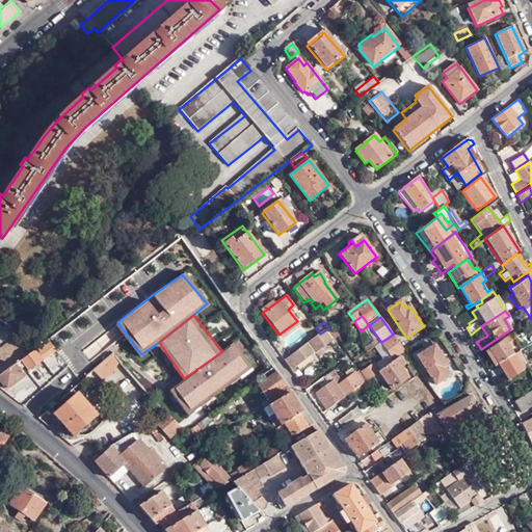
[(309,343),(317,354),(321,361),(327,355),(325,352),(337,344),(326,329),(320,334),(309,343)]
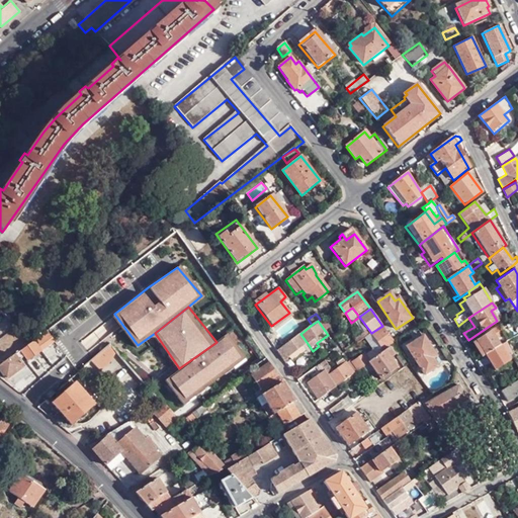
[(54,326),(20,351),(28,361),(62,337),(54,326)]
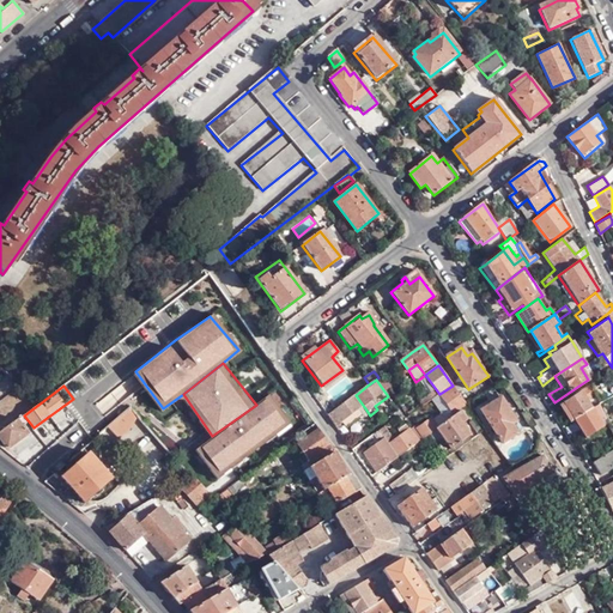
[(450,417),(455,414),(456,413),(457,412),(462,408),(467,406),(466,405),(453,386),(439,394),(430,401),(439,413),(434,418),(432,416),(417,428),(416,425),(412,428),(420,439),(426,436),(429,434),(436,429),(450,417)]
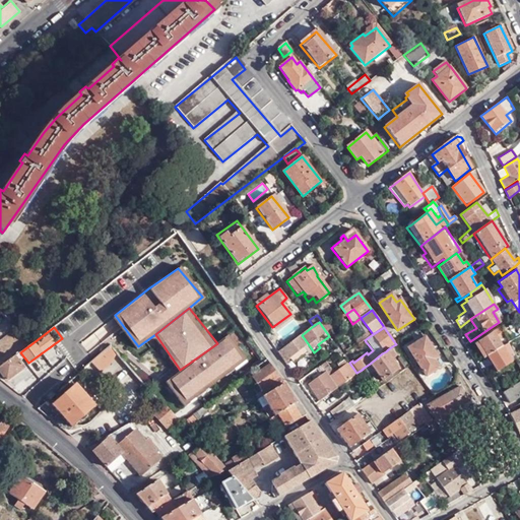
[(505,337),(500,327),(474,343),(482,359),(486,356),(508,343),(507,341),(502,344),(500,341),(505,337)]
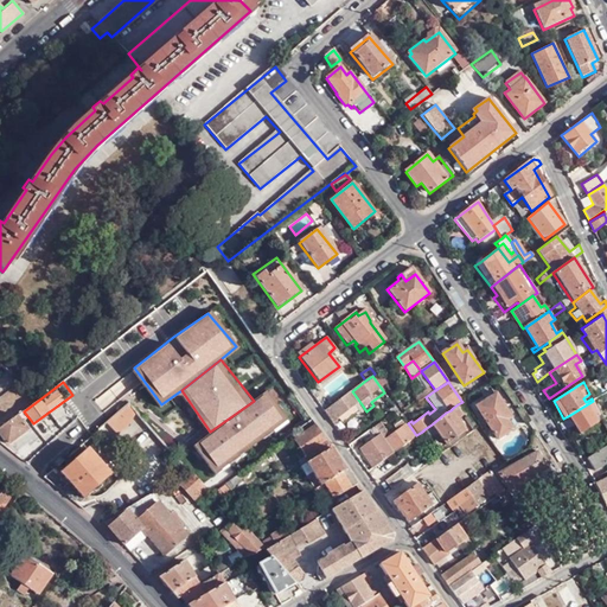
[(432,385),(415,397),(419,402),(426,397),(435,390),(432,385)]
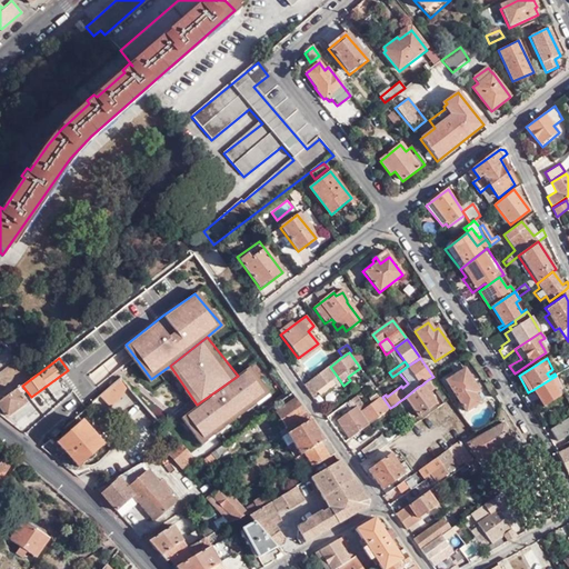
[(330,367),(303,385),(313,398),(339,379),(330,367)]
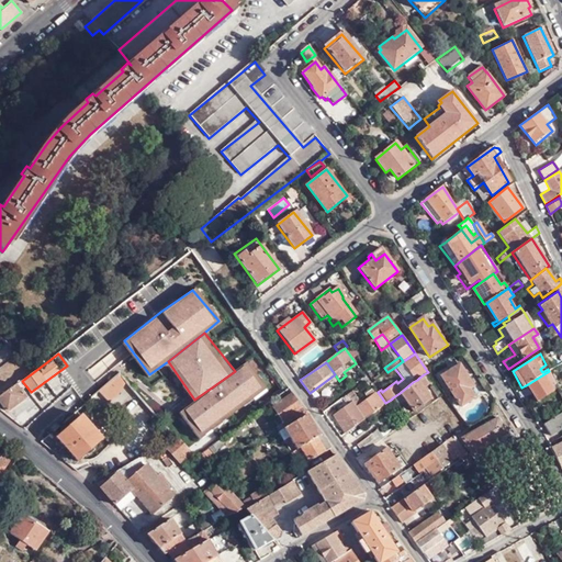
[(266,388),(247,363),(235,371),(194,400),(179,409),(201,437),(266,388)]
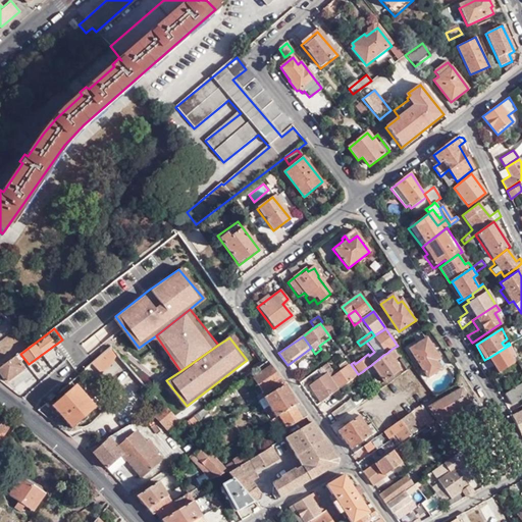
[(434,373),(441,368),(436,361),(439,359),(426,340),(410,350),(428,379),(435,375),(434,373)]
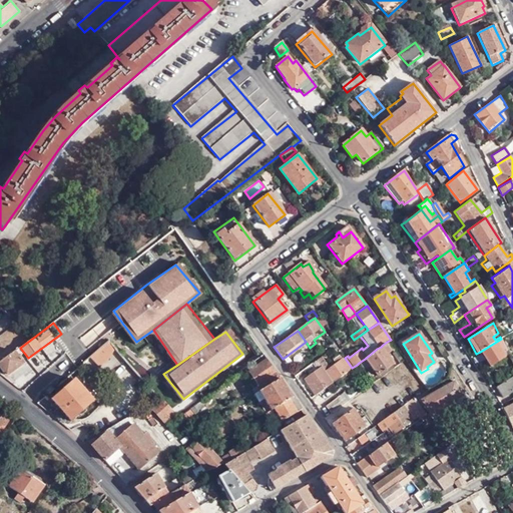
[(507,351),(501,339),(480,352),(490,367),(505,358),(502,353),(507,351)]
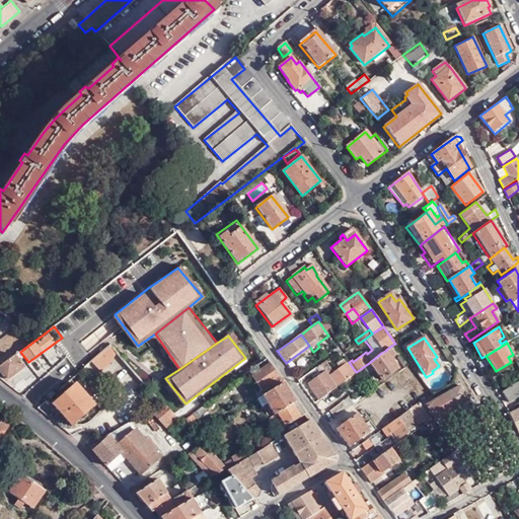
[(98,370),(119,356),(109,344),(89,358),(98,370)]
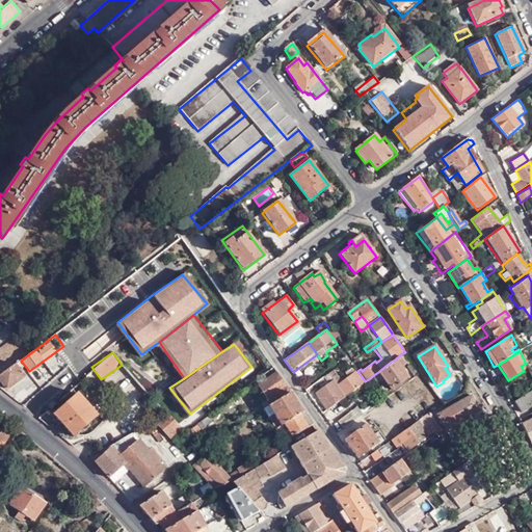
[(416,375),(420,372),(405,352),(401,354),(416,375)]
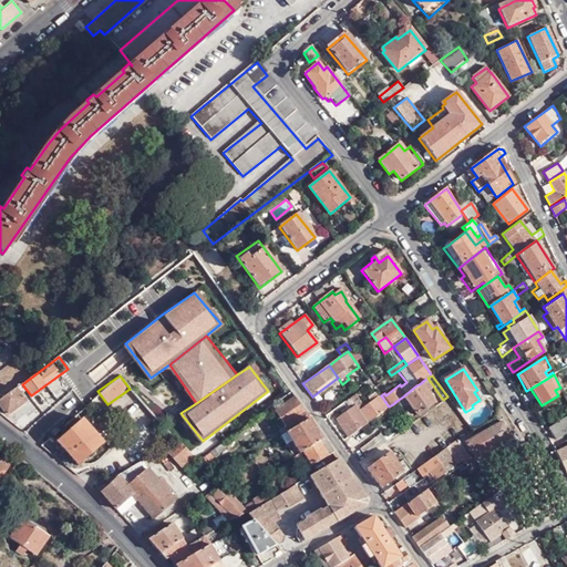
[(423,381),(422,382),(421,383),(416,385),(403,397),(397,401),(405,413),(413,406),(418,414),(436,400),(423,381)]
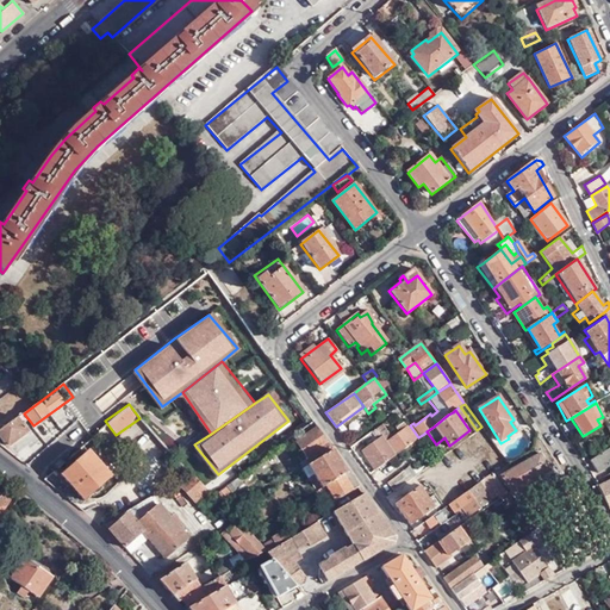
[(0,430),(0,437),(7,447),(8,449),(29,433),(17,418),(0,430)]
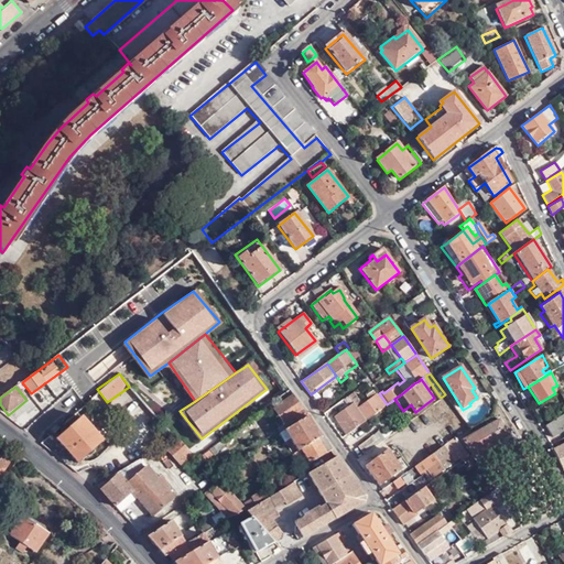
[(387,404),(379,393),(376,390),(368,394),(371,399),(362,405),(353,391),(349,394),(367,420),(387,404)]
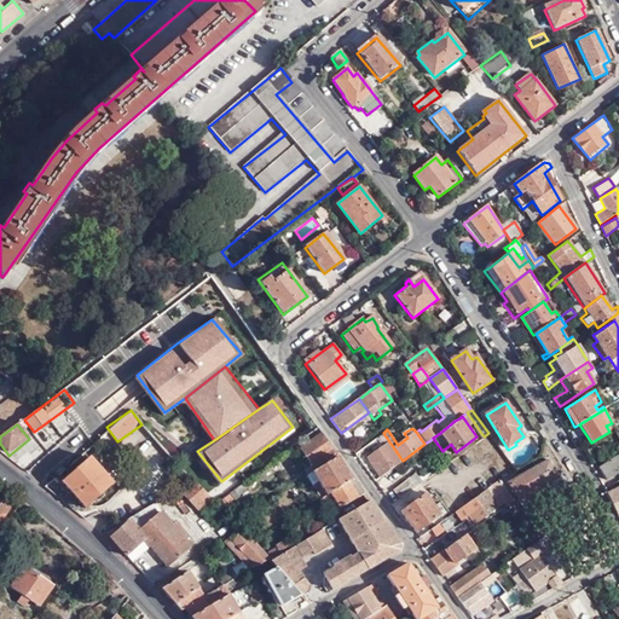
[(536,456),(542,457),(545,441),(538,429),(531,434),(538,445),(536,456)]
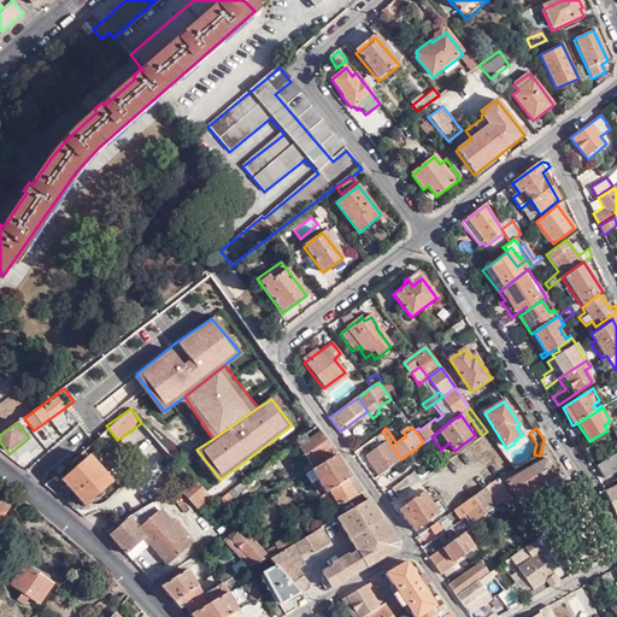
[(336,454),(319,432),(298,448),(312,469),(335,456),(336,454)]
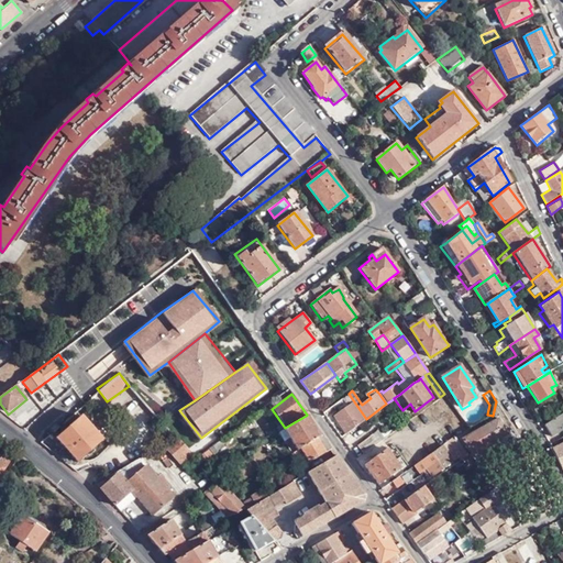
[(345,434),(366,419),(349,394),(343,398),(345,401),(348,400),(351,405),(334,417),(345,434)]
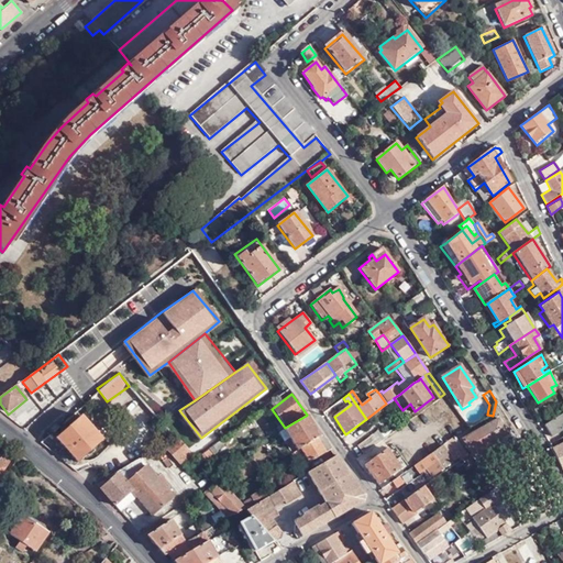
[(562,429),(562,414),(544,424),(551,437),(562,429)]
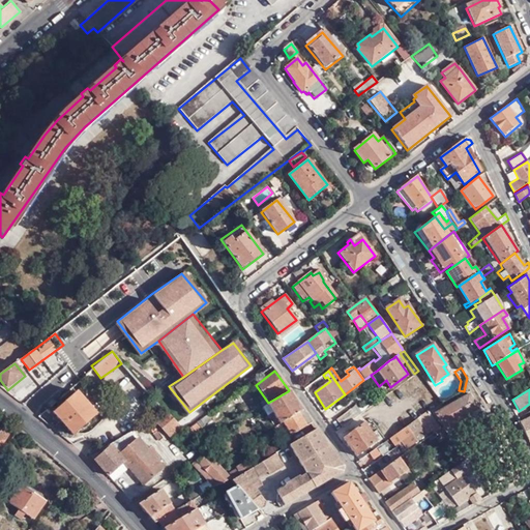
[(288,391),(268,403),(266,404),(281,423),(301,410),(288,391)]
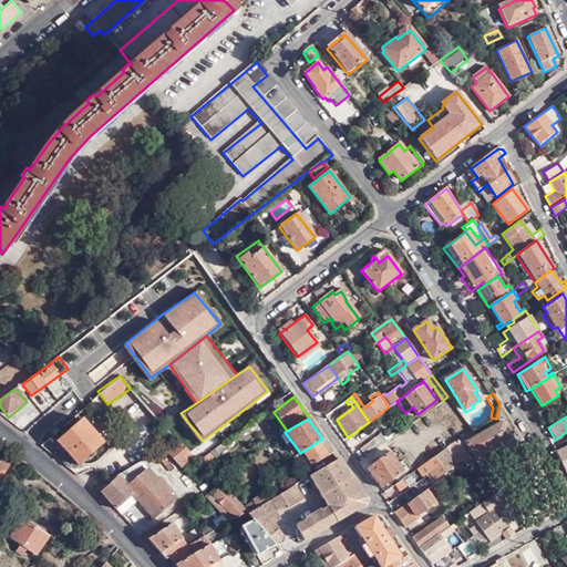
[(103,444),(81,420),(58,440),(57,437),(53,440),(78,466),(103,444)]
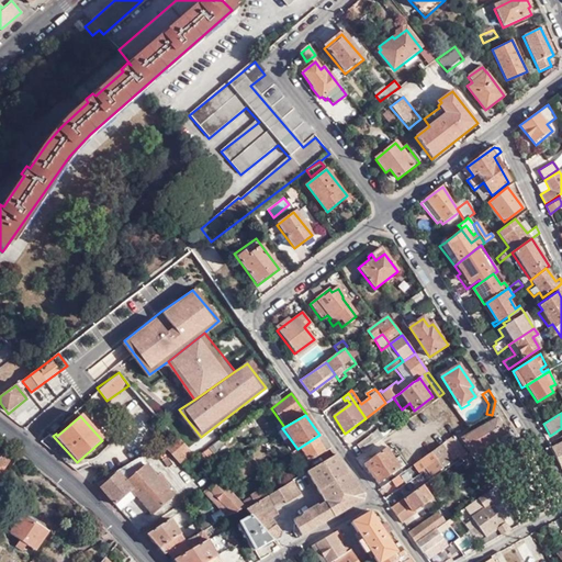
[(496,418),(478,429),(486,445),(506,434),(496,418)]
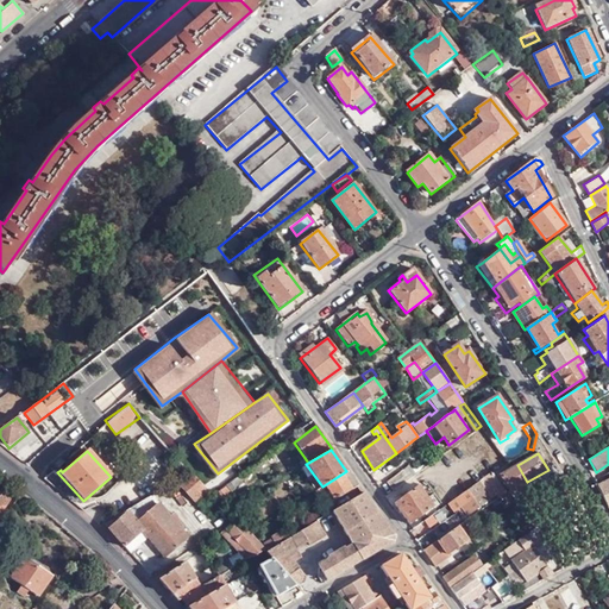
[(322,487),(306,464),(301,468),(316,490),(322,487)]
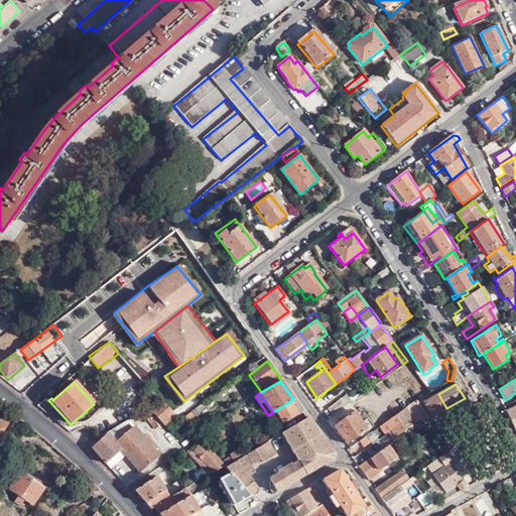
[(446,408),(438,394),(423,403),(431,417),(446,408)]
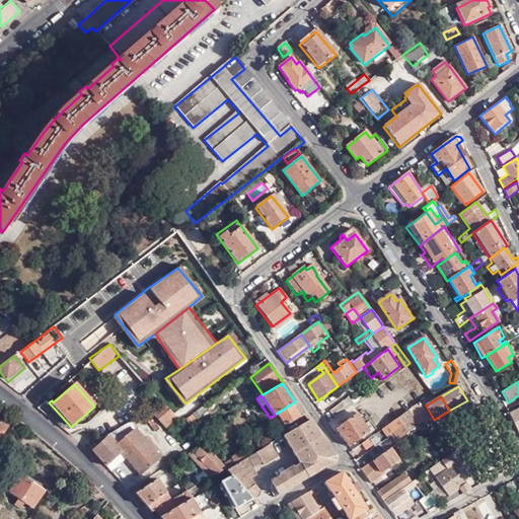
[(296,401),(295,401),(275,415),(270,418),(268,419),(272,426),(280,421),(284,427),(305,414),(296,401)]
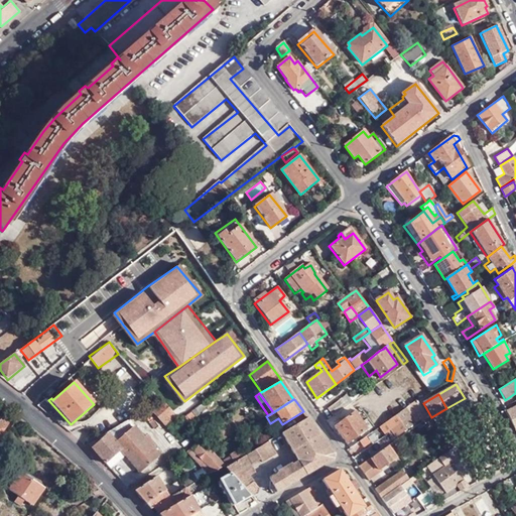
[(417,399),(386,422),(396,436),(419,418),(421,421),(424,419),(429,416),(417,399)]
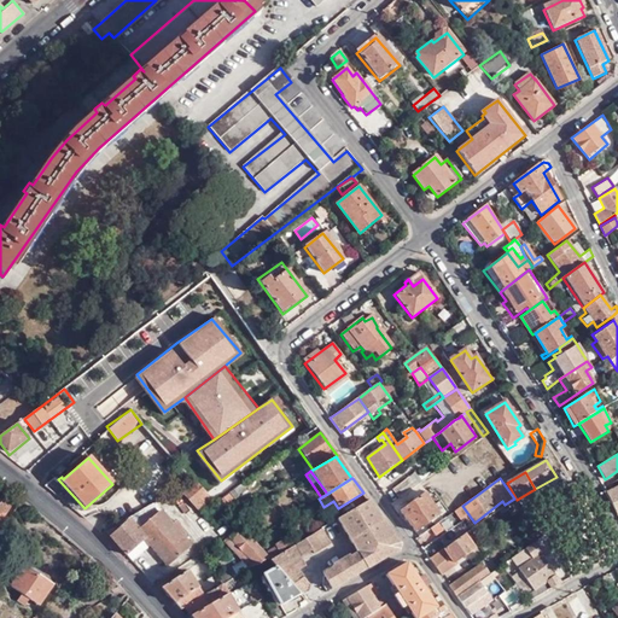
[(400,499),(404,495),(412,489),(406,479),(394,489),(400,499)]
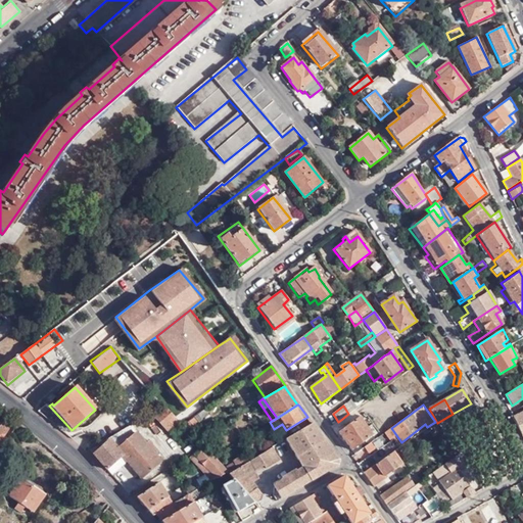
[(163,407),(158,412),(132,426),(135,429),(152,419),(167,433),(179,423),(163,407)]
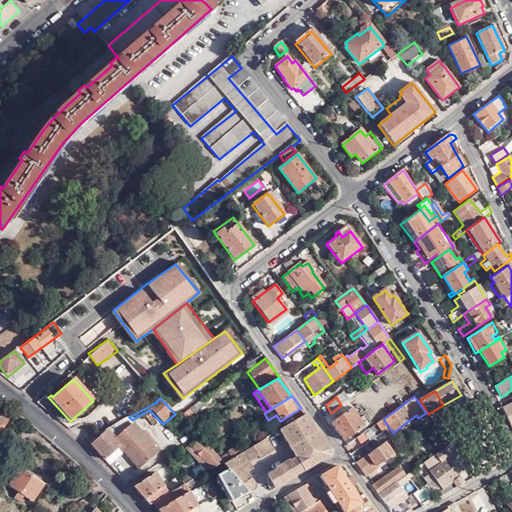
[(203,406),(200,401),(178,417),(182,421),(203,406)]
